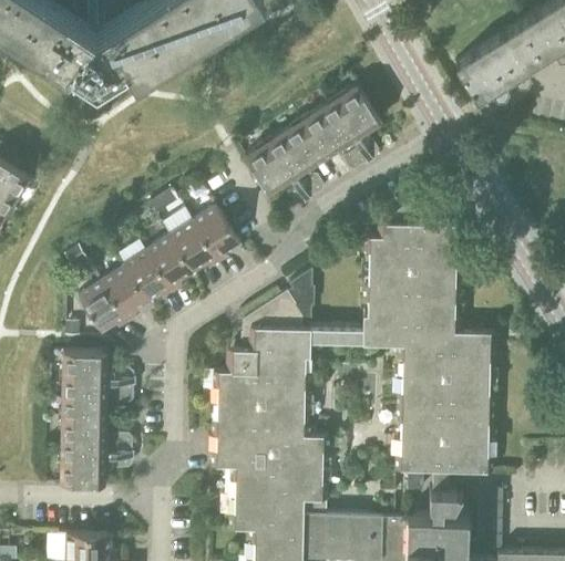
[(147,0),(94,34),(39,0),(0,0),(0,30),(64,72),(68,66),(94,84),(125,64),(133,78),(257,0),(147,0)]
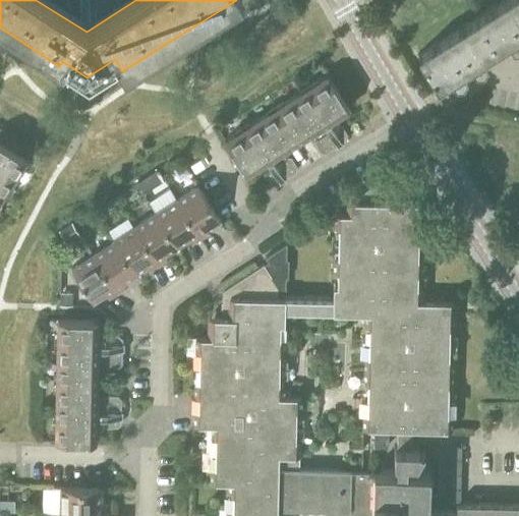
[(518,0),(506,0),(415,58),(436,90),(518,38),(518,0)]
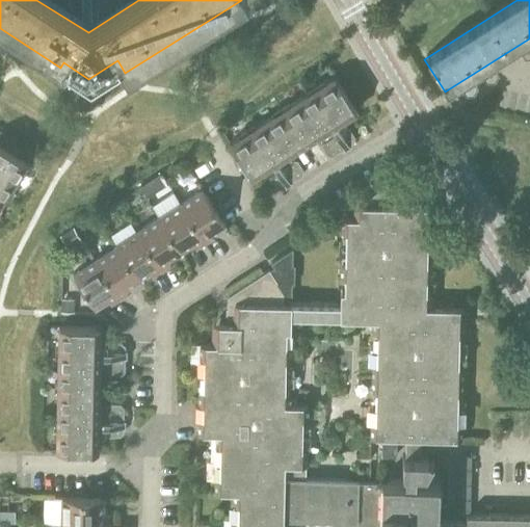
[(334,80),(229,146),(252,181),(268,169),(271,175),(270,176),(270,177),(269,182),(275,191),(280,192),(285,189),(275,174),(280,172),(289,186),(301,179),(302,174),(296,164),(292,163),(292,162),(290,163),(287,158),(320,137),(323,142),(321,143),(322,145),(321,149),(327,159),(332,160),(344,152),(335,136),(339,134),(348,150),(353,146),(354,141),(348,132),(344,131),(343,130),(342,131),(339,126),(355,115),(334,80)]
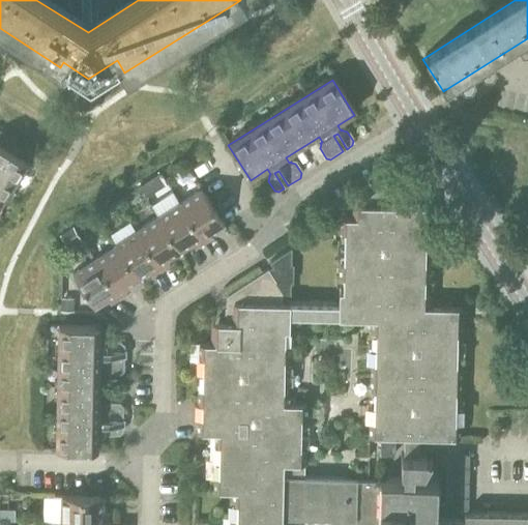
[(0,205),(26,165),(0,147),(0,205)]
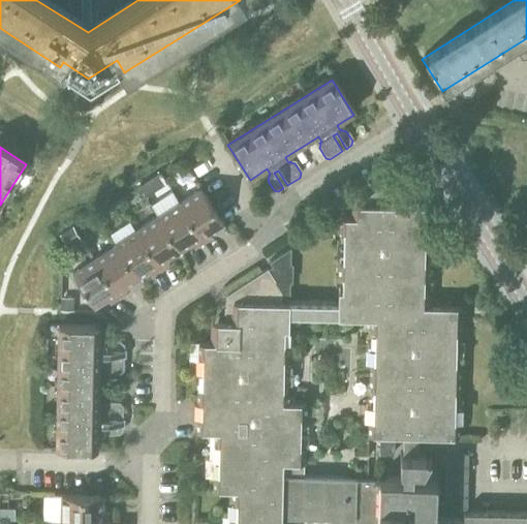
[(137,190),(144,199),(164,186),(158,176),(137,190)]
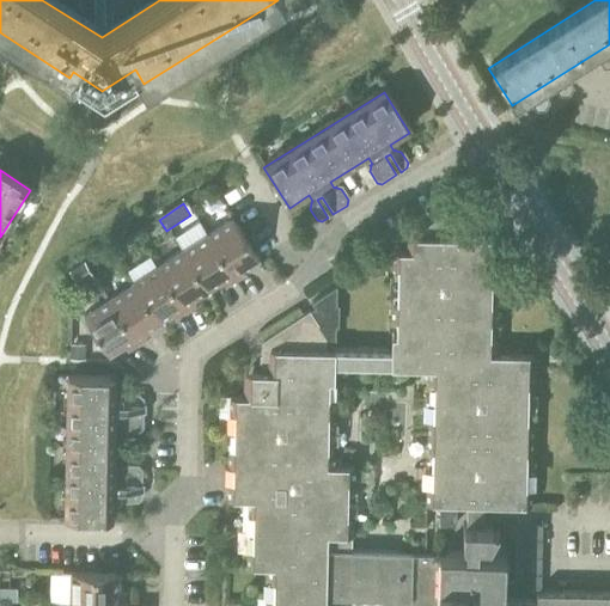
[(229,445),(227,502),(248,503),(248,525),(252,525),(251,545),(248,545),(246,570),(267,570),(267,593),(272,593),(270,605),(321,605),(322,554),(340,554),(340,537),(349,537),(349,513),(345,513),(346,490),(351,490),(351,467),(329,467),(330,447),(324,447),(325,426),(331,426),(331,402),(327,402),(327,392),(331,392),(333,368),(389,369),(388,372),(428,373),(427,393),(433,393),(433,415),(427,415),(426,460),(431,460),(431,482),(425,482),(425,506),(526,508),(528,484),(523,484),(524,463),(530,464),(531,417),(525,417),(525,396),(531,396),(532,359),(492,359),(493,337),(487,336),(487,328),(493,328),(494,303),(488,303),(489,282),(495,282),(496,243),(473,242),(468,234),(464,238),(459,231),(463,228),(452,212),(424,231),(422,240),(407,240),(406,256),(392,256),(392,279),(397,279),(397,300),(391,300),(391,324),(396,324),(396,332),(390,332),(390,357),(333,355),(333,354),(325,354),(325,349),(333,349),(333,330),(336,330),(336,308),(334,308),(334,289),(310,306),(313,311),(262,346),(261,377),(244,377),(244,401),(230,401),(229,423),(235,423),(233,445),(229,445)]
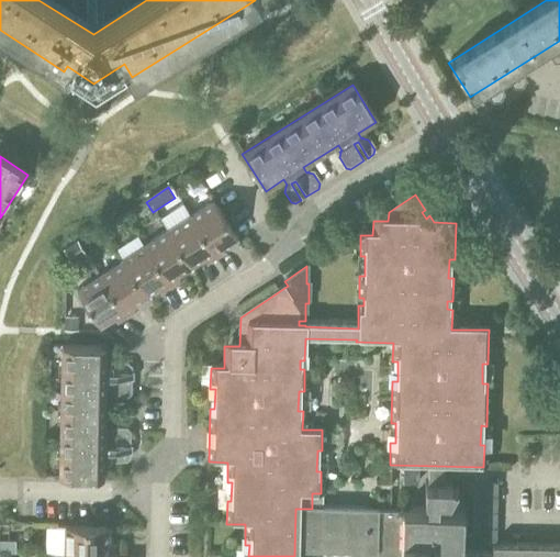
[(213,203),(191,216),(217,258),(226,253),(223,248),(236,241),(213,203)]
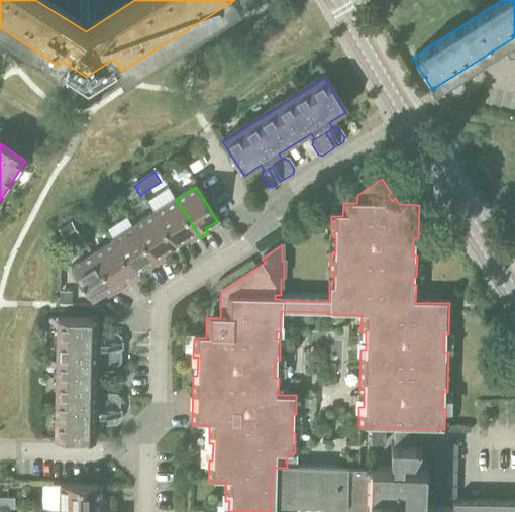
[(176,199),(173,201),(167,191),(145,204),(152,214),(155,213),(176,246),(188,238),(190,243),(200,237),(176,199)]
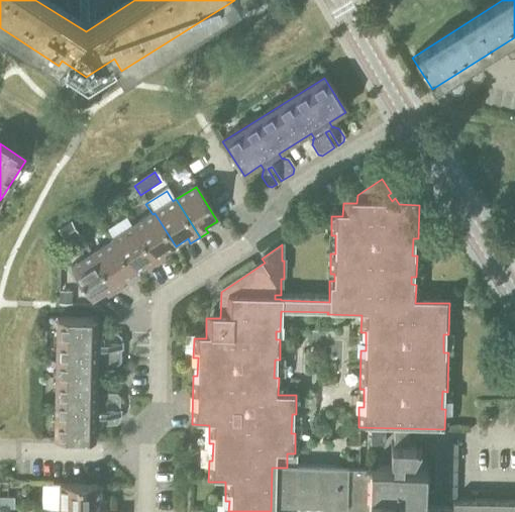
[(103,217),(98,211),(93,215),(98,221),(103,217)]
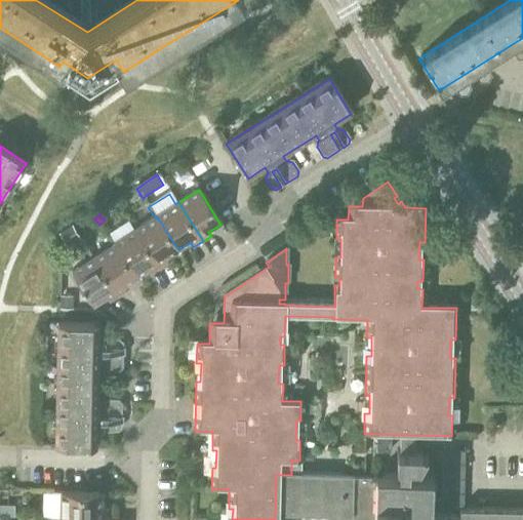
[(155,217),(136,229),(160,268),(168,263),(165,258),(178,250),(157,216),(155,217)]
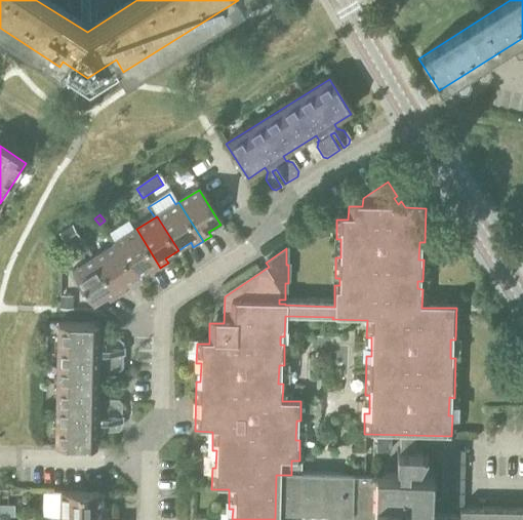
[(80,242),(71,227),(56,236),(67,250),(80,242)]
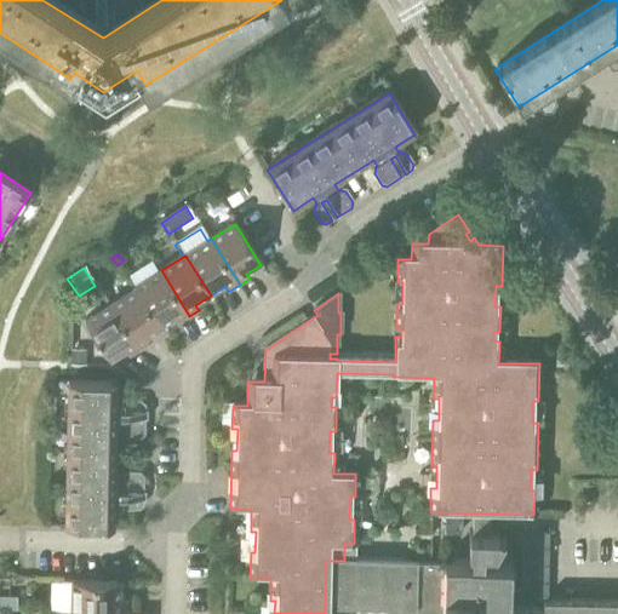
[(161,270),(136,286),(161,326),(175,319),(177,323),(189,316),(161,270)]
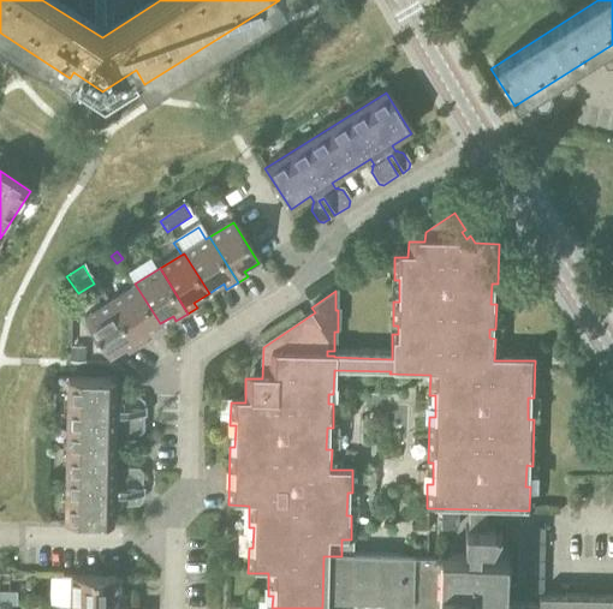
[(136,286),(111,302),(141,347),(148,342),(146,338),(160,328),(160,324),(160,323),(135,284),(136,286)]
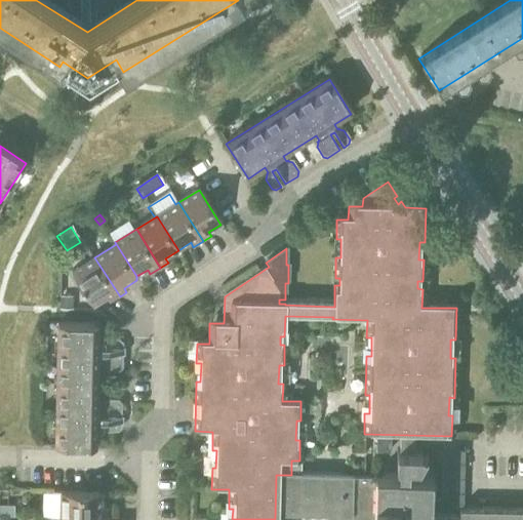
[(120,296),(94,257),(73,271),(94,306),(108,297),(111,303),(120,296)]
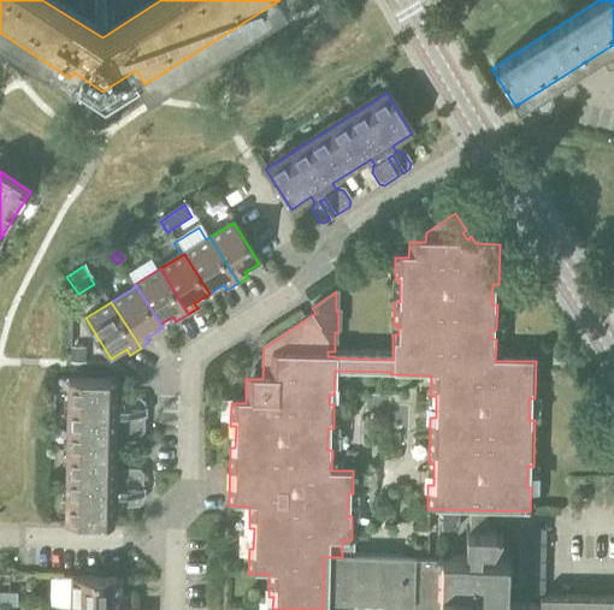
[(70,351),(70,355),(70,365),(70,366),(71,366),(83,366),(83,365),(84,351),(70,351)]
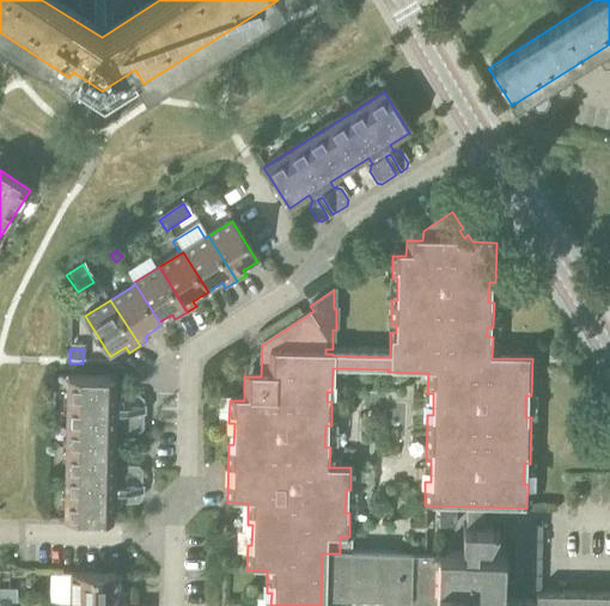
[(140,499),(140,496),(119,495),(120,490),(140,491),(140,488),(140,473),(136,470),(123,469),(119,473),(119,476),(111,475),(113,429),(120,430),(120,433),(123,436),(136,436),(141,433),(141,418),(141,416),(121,415),(121,410),(141,410),(141,408),(141,403),(138,399),(124,399),(121,403),(120,403),(120,405),(113,405),(114,381),(69,380),(66,380),(62,521),(62,522),(110,524),(110,522),(110,500),(117,500),(117,502),(119,502),(122,507),(135,507),(139,503),(140,499)]
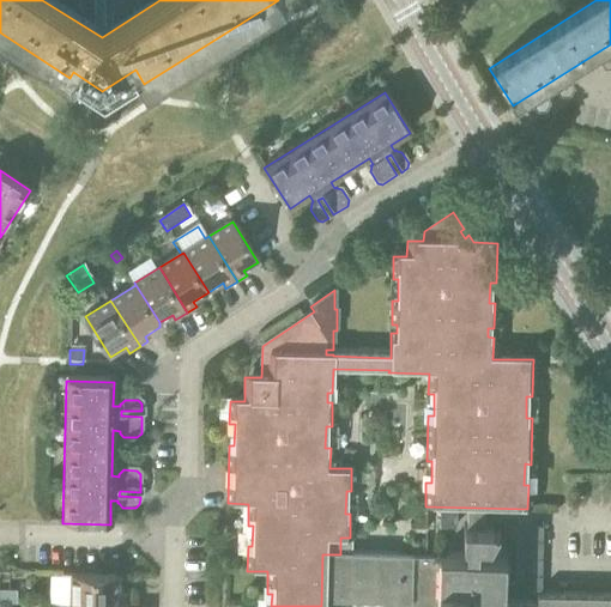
[(454,529),(454,510),(437,510),(437,529),(454,529)]
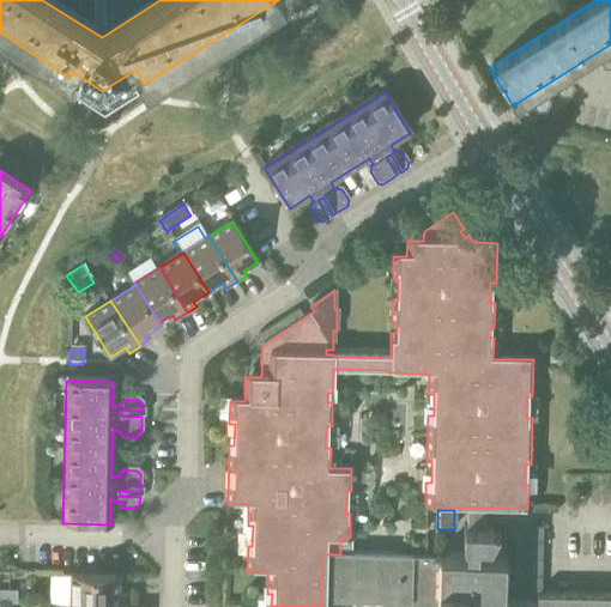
[(464,529),(461,529),(461,545),(463,545),(476,545),(489,546),(496,534),(491,530),(481,530),(464,529)]
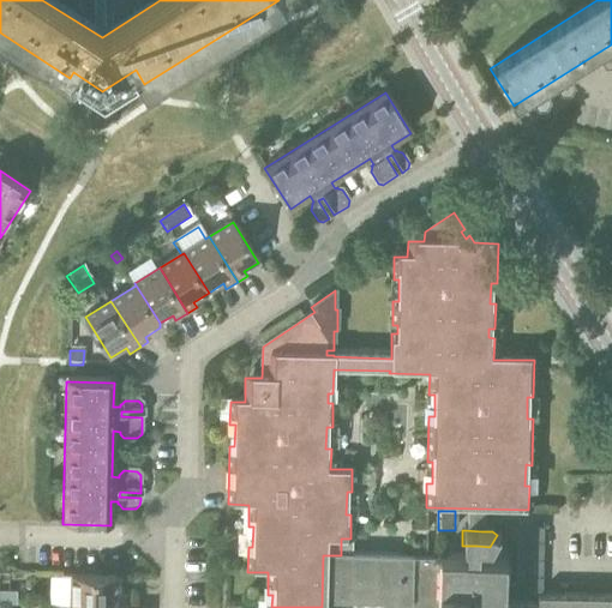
[(442,558),(401,557),(341,555),(323,555),(322,607),(339,607),(339,606),(379,606),(379,607),(611,607),(611,597),(540,596),(537,596),(537,606),(504,605),(505,557),(442,555),(442,558)]
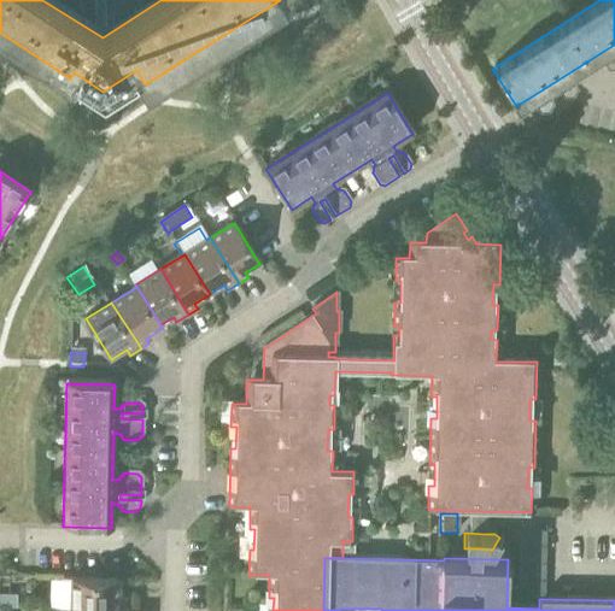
[(59,583),(54,588),(54,597),(58,601),(58,610),(121,610),(122,601),(117,600),(117,595),(117,583),(59,582),(59,583)]
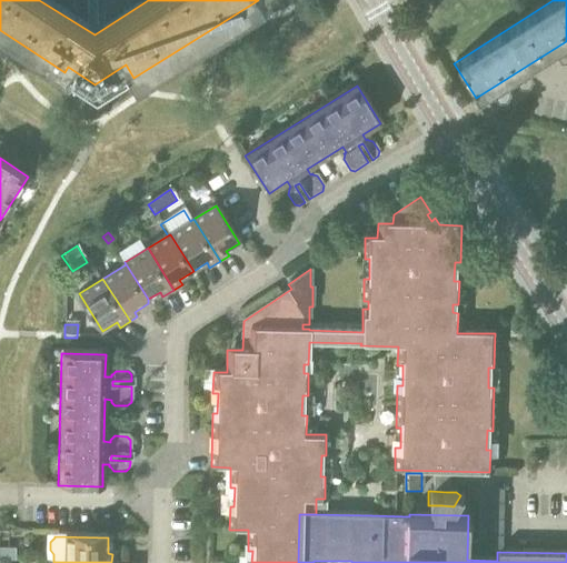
[(13,551),(0,550),(0,562),(6,562),(13,562),(13,551)]
